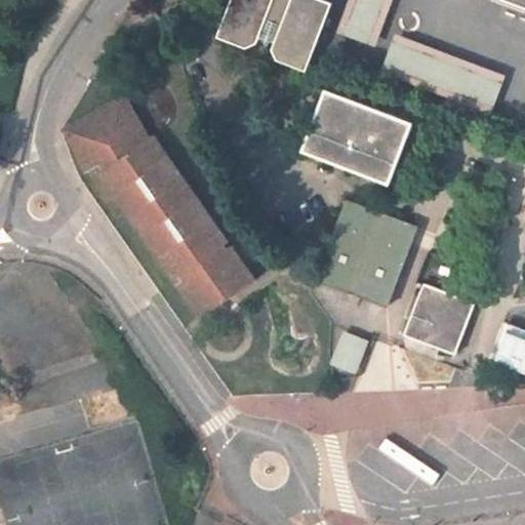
[(309,66),(329,11),(301,1),(300,0),(231,0),(219,31),(254,45),(257,43),(260,36),(276,41),(273,48),(275,52),(309,66)]
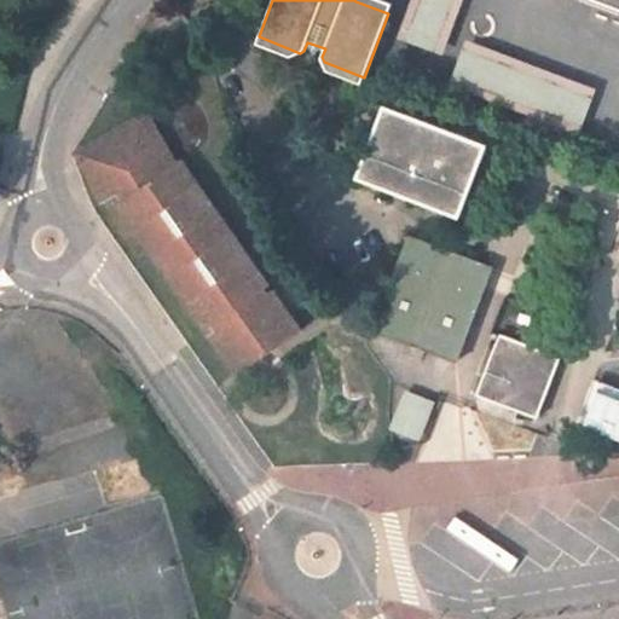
[(618,0),(411,0),(398,38),(441,56),(462,0),(597,0),(618,7),(618,0)]
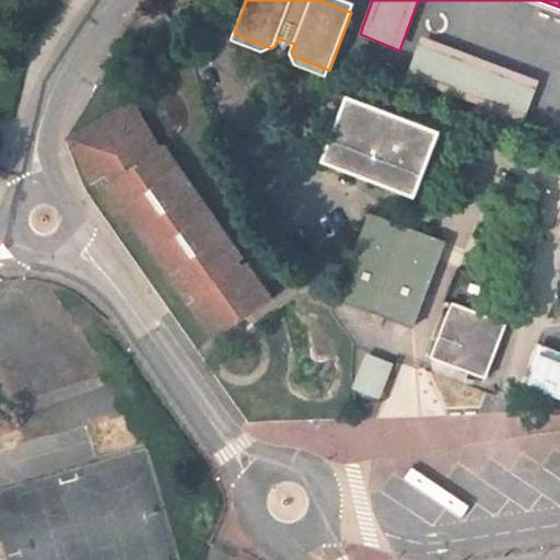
[(422,35),(406,77),(524,121),(539,80),(422,35)]
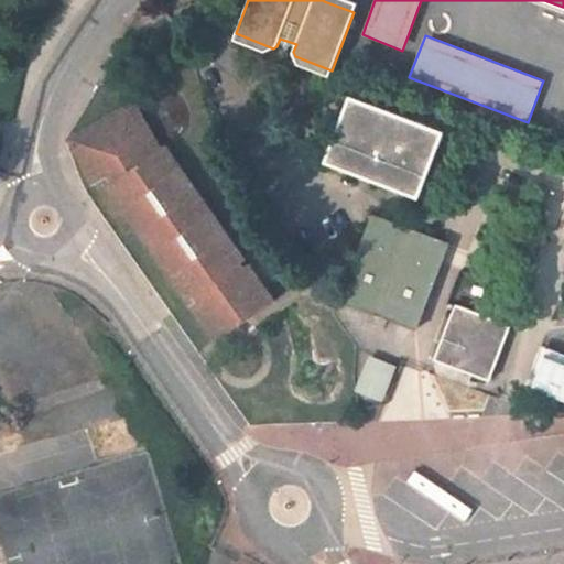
[(444,132),(351,96),(326,160),(419,196),(444,132)]
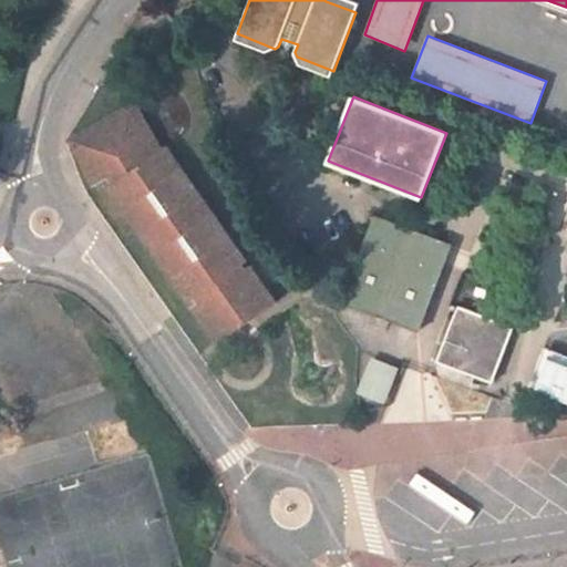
[(240,264),(246,259),(167,147),(157,155),(151,145),(155,141),(134,104),(121,112),(123,117),(104,129),(101,123),(70,141),(93,183),(109,176),(114,184),(109,188),(187,300),(192,296),(198,306),(193,309),(197,315),(199,316),(202,318),(212,322),(216,323),(226,323),(234,321),(236,320),(232,312),(241,306),(247,312),(250,308),(255,302),(256,297),(257,286),(255,276),(251,268),(246,272),(240,264)]
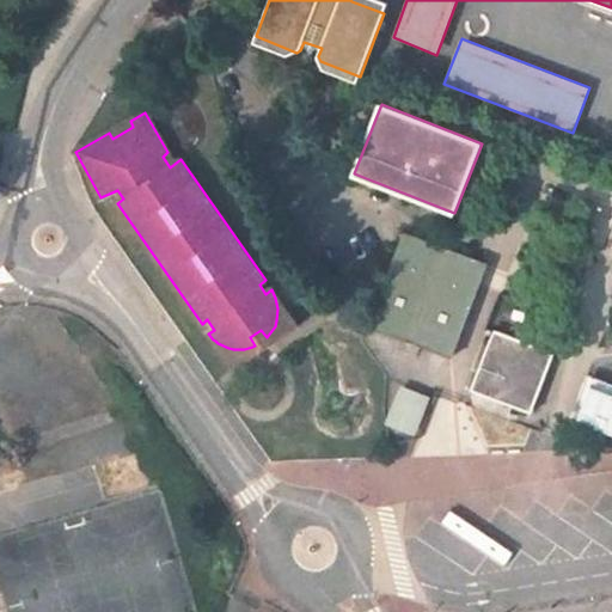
[(488,264),(404,232),(368,326),(452,357),(488,264)]
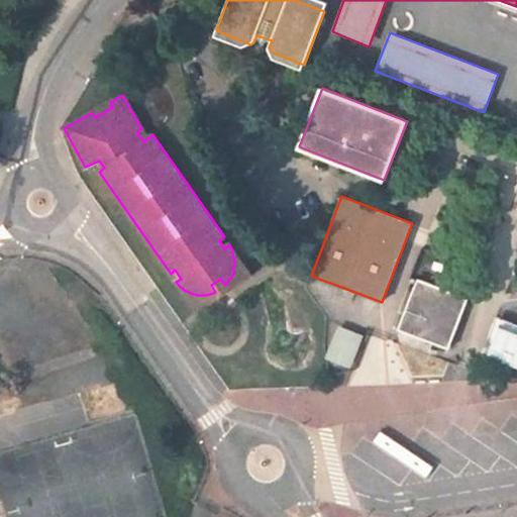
[(220,279),(211,285),(215,292),(225,285),(220,279)]
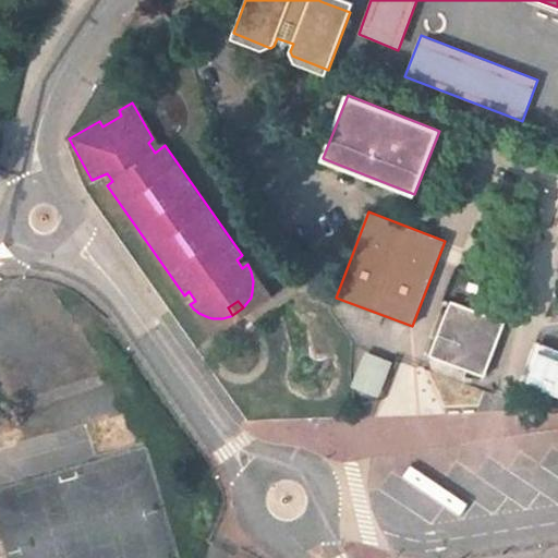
[(506,322),(450,301),(429,355),(484,376),(506,322)]
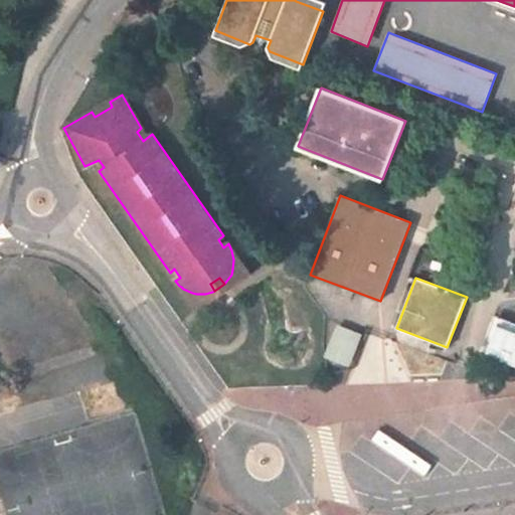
[(337,324),(324,356),(348,366),(361,334),(337,324)]
